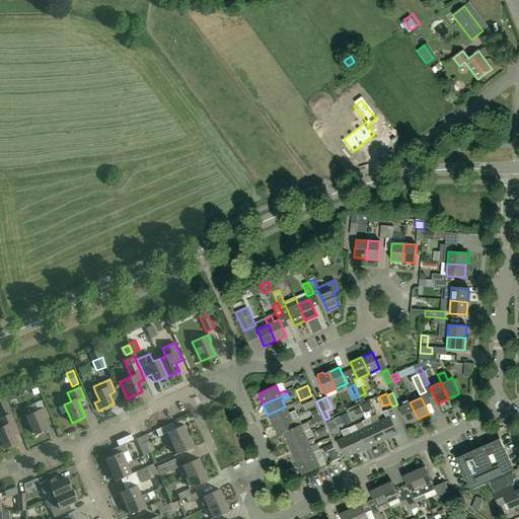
[(33,410),(34,413),(26,416),(35,435),(47,429),(42,417),(47,414),(42,400),(35,403),(38,408),(33,410)]
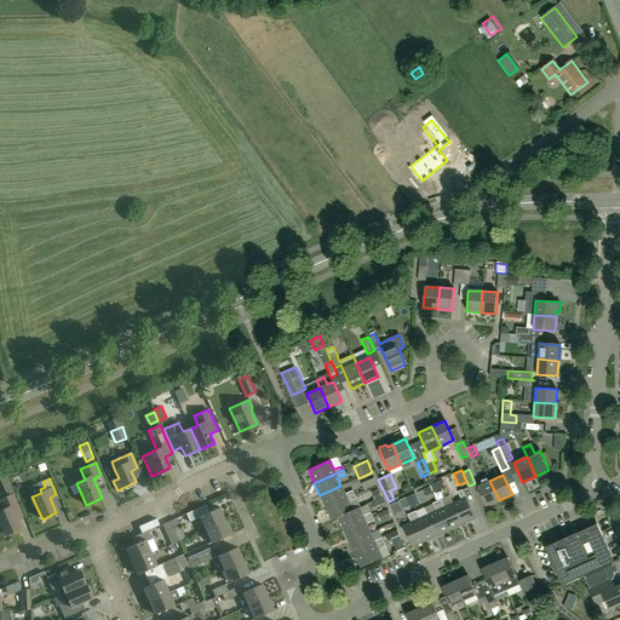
[(373,478),(357,486),(360,493),(377,486),(373,478)]
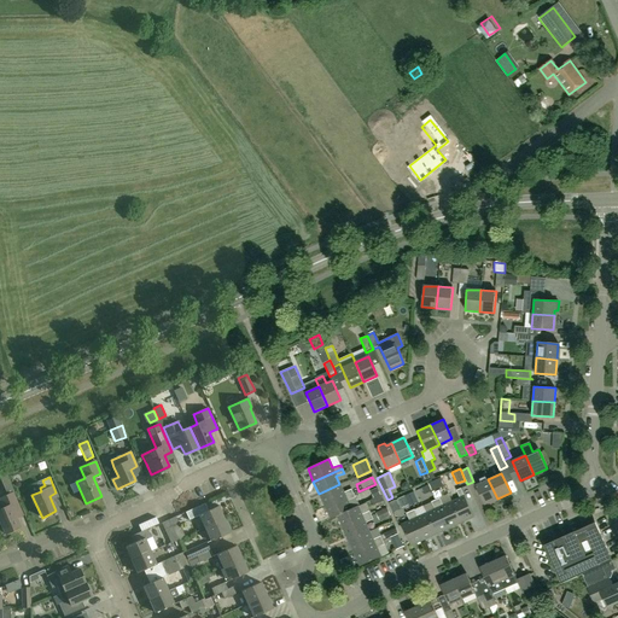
[(443,484),(441,477),(433,481),(436,488),(443,484)]
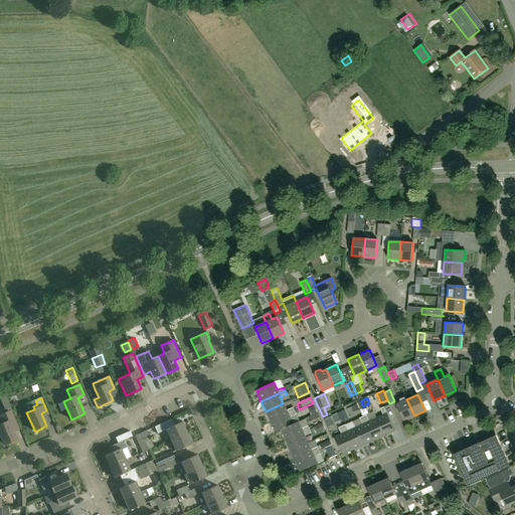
[(414,415),(406,399),(396,404),(403,420),(414,415)]
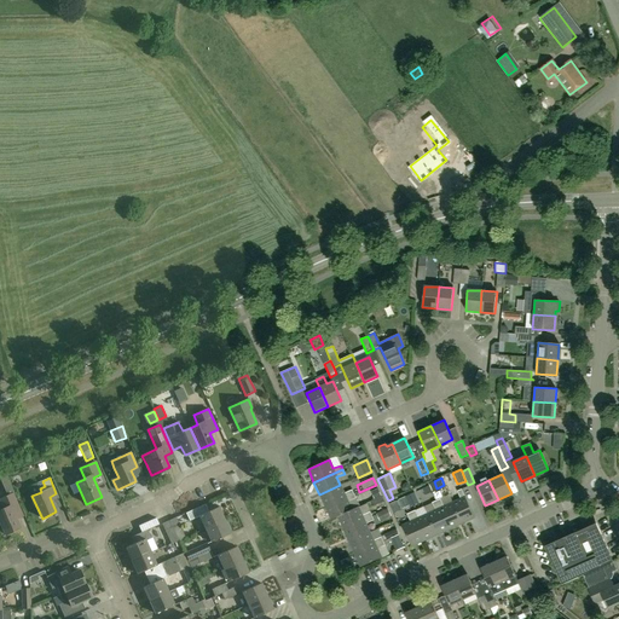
[(340,485),(319,495),(325,507),(353,495),(352,490),(343,493),(340,485)]
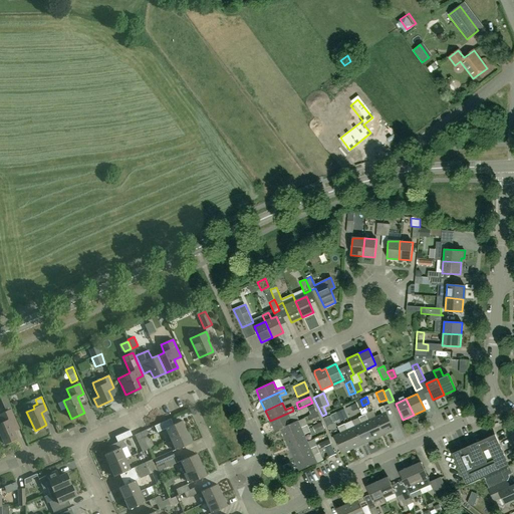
[(349,407),(352,414),(359,411),(356,404),(349,407)]
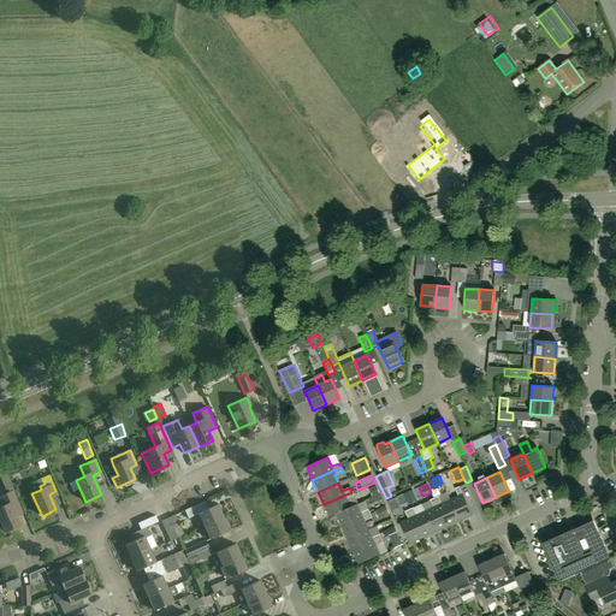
[(373,497),(379,495),(375,486),(369,490),(373,497)]
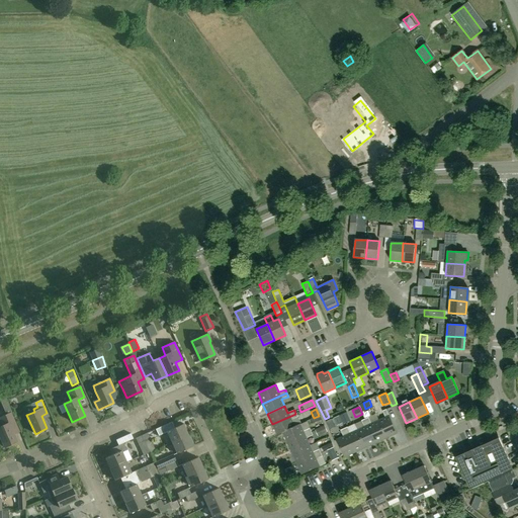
[(378,421),(386,438),(397,433),(386,410),(382,411),(385,417),(378,421)]
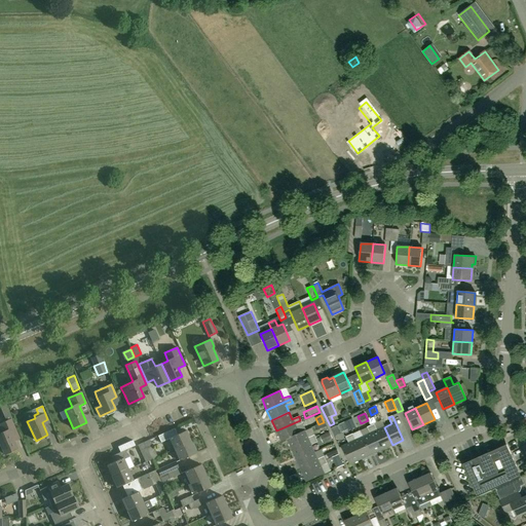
[(344,422),(347,429),(355,426),(352,418),(344,422)]
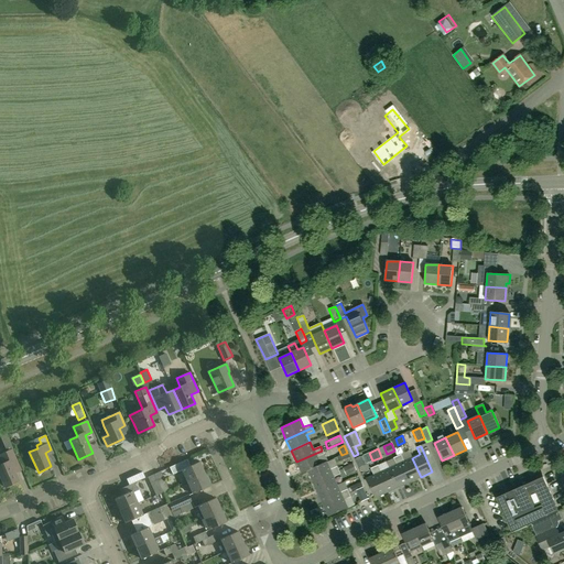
[(12,449),(0,454),(0,456),(3,464),(0,465),(0,476),(4,487),(19,480),(12,467),(19,464),(12,449)]
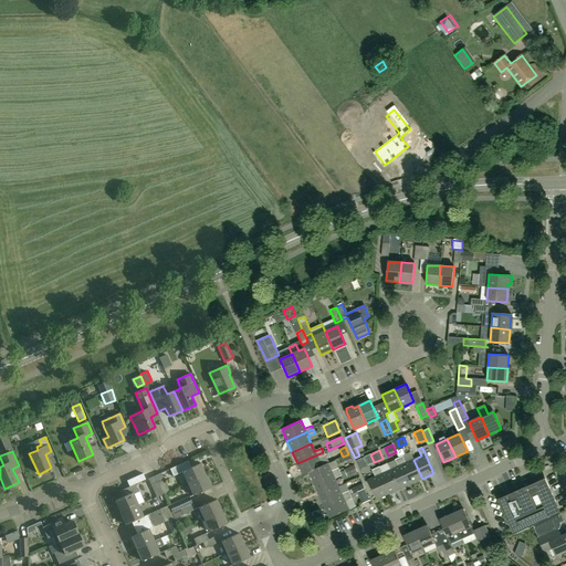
[(323,452),(297,463),(303,475),(308,473),(321,467),(317,459),(325,456),(323,452)]
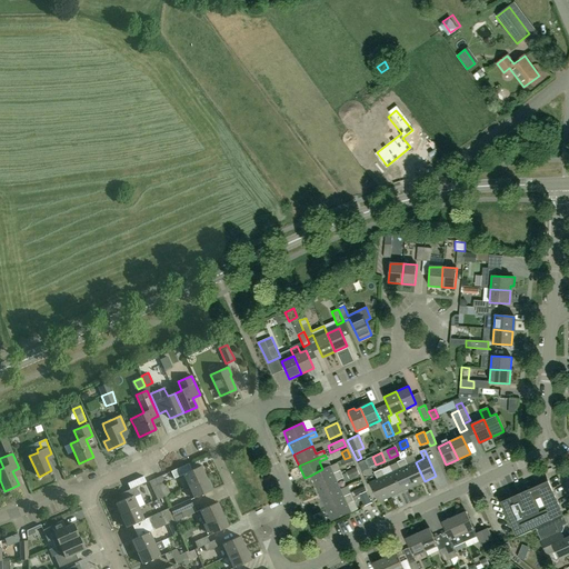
[(345,459),(341,461),(343,466),(353,461),(350,457),(345,459)]
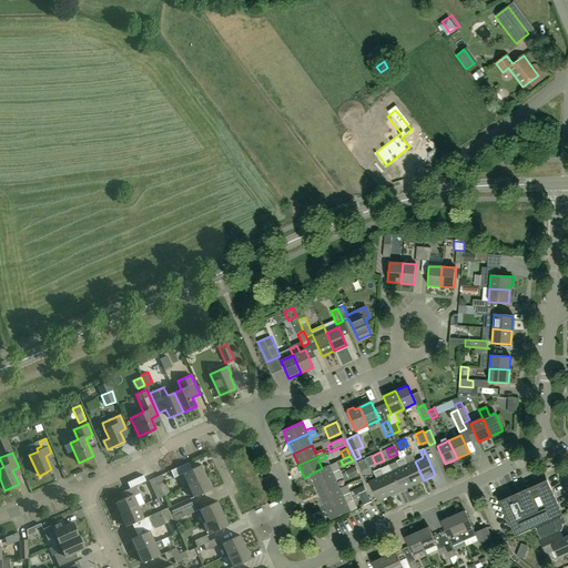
[(375,464),(372,456),(366,459),(369,467),(375,464)]
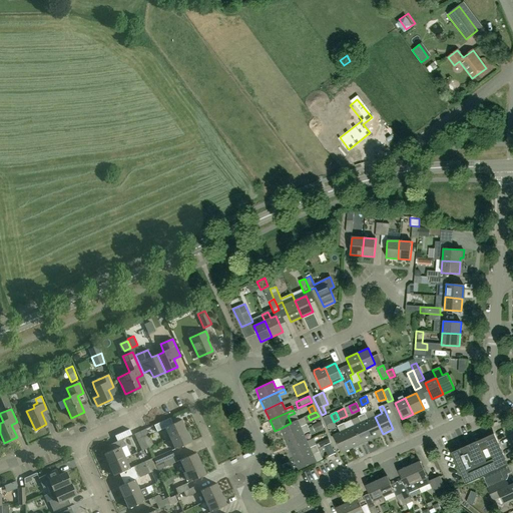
[(365,413),(361,415),(372,439),(383,434),(375,417),(368,420),(365,413)]
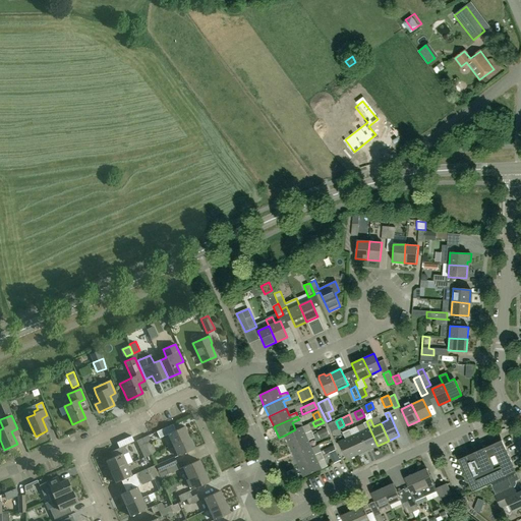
[(378,446),(366,421),(363,423),(366,429),(359,432),(367,451),(378,446)]
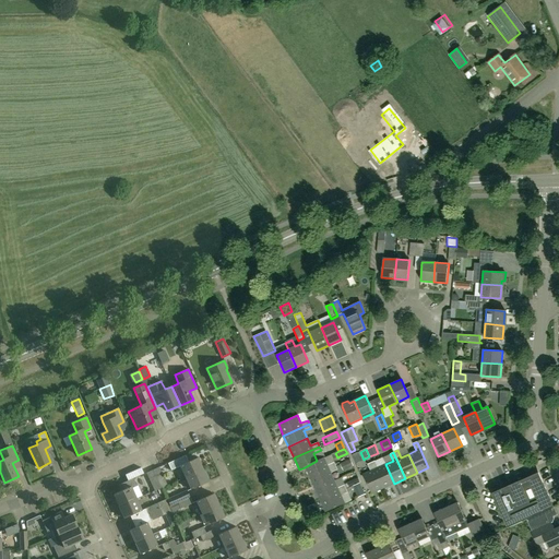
[(186,477),(203,470),(198,458),(188,462),(186,455),(168,463),(171,471),(180,466),(186,477)]
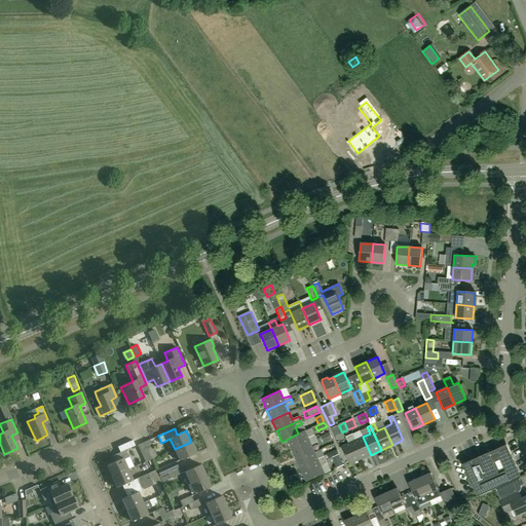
[(298,434),(287,440),(292,450),(316,439),(314,435),(308,438),(304,430),(298,434)]
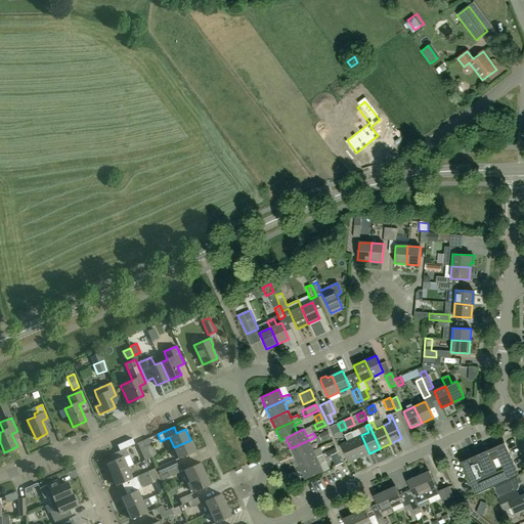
[(328,431),(318,435),(321,441),(331,437),(328,431)]
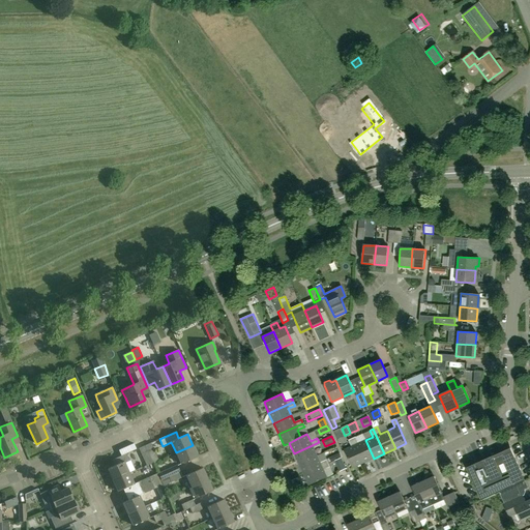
[(356,437),(352,439),(363,463),(374,459),(365,440),(359,443),(356,437)]
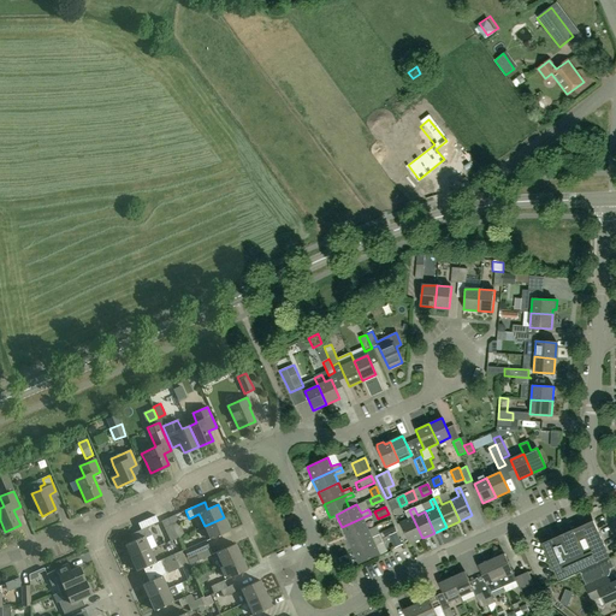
[(406,511),(409,519),(400,523),(409,544),(422,538),(409,510),(406,511)]
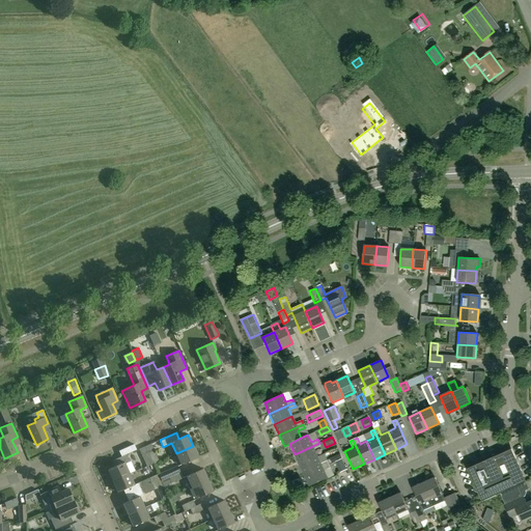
[(320,446),(319,443),(295,454),(299,465),(317,456),(314,449),(320,446)]
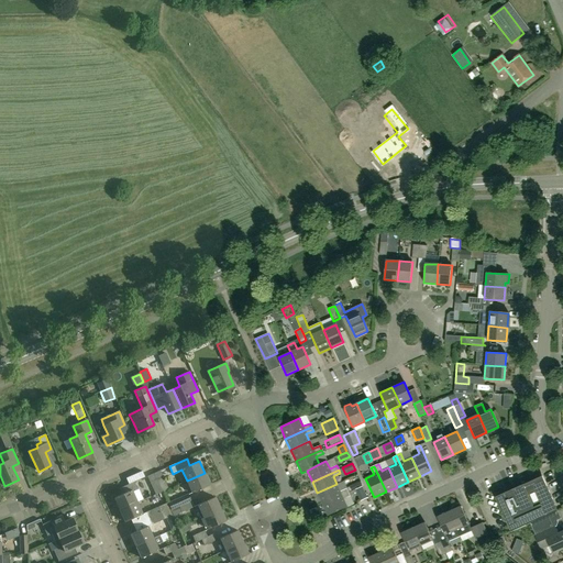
[(161,471),(154,474),(163,493),(169,489),(161,471)]
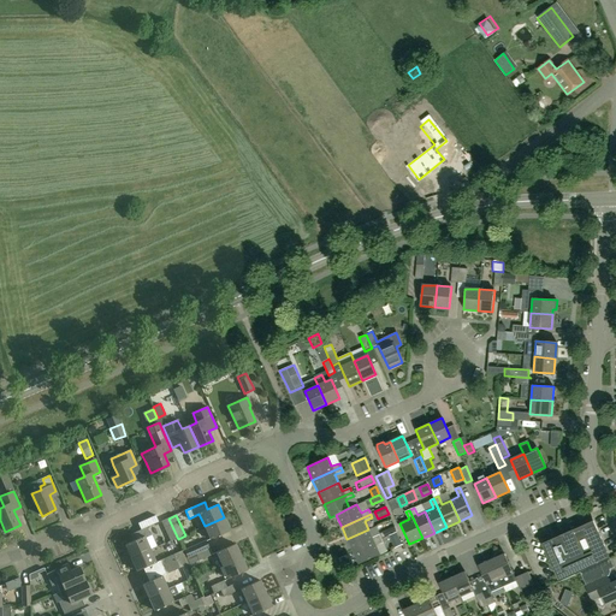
[(224,517),(205,526),(211,539),(230,531),(224,517)]
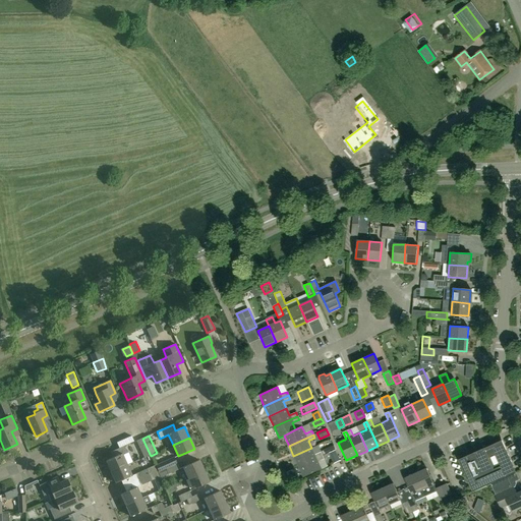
[(151,456),(142,439),(136,441),(145,458),(151,456)]
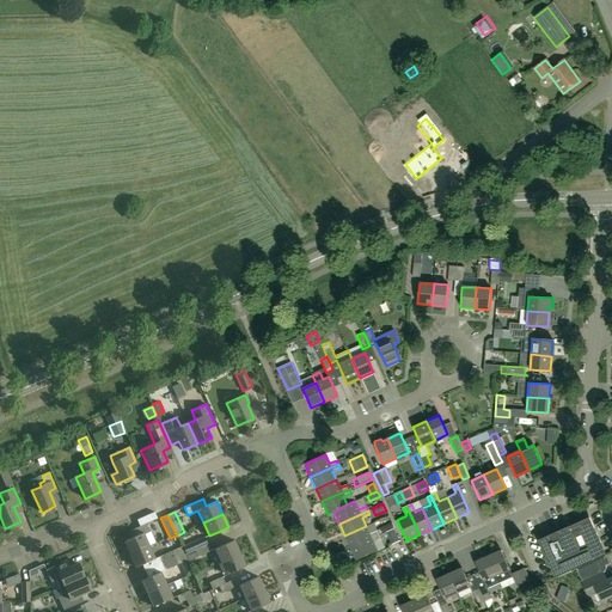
[(575,568),(606,555),(594,528),(593,530),(592,528),(593,527),(593,526),(589,519),(588,519),(583,520),(582,521),(582,522),(581,521),(560,531),(561,534),(555,539),(552,538),(549,539),(549,537),(548,537),(539,540),(539,542),(543,550),(543,551),(555,577),(575,568)]
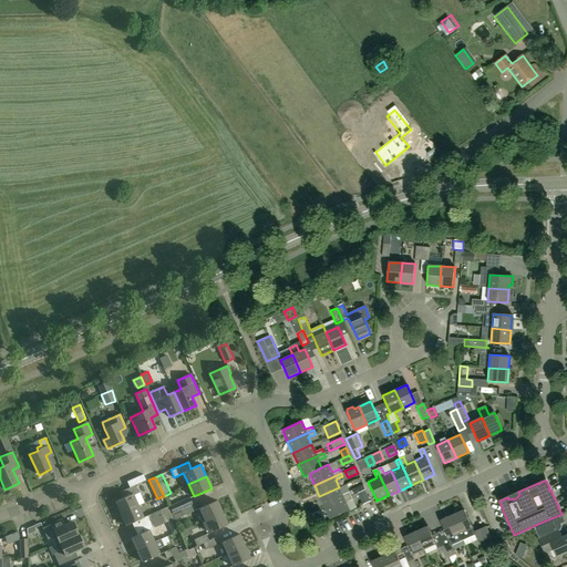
[(121,494),(123,498),(115,502),(121,514),(138,506),(134,495),(138,493),(135,485),(124,491),(124,493),(121,494)]
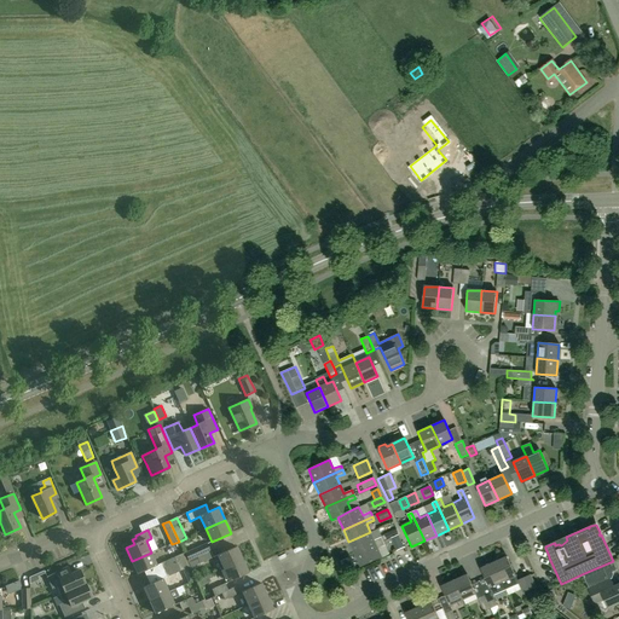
[(370,532),(348,542),(354,554),(383,542),(381,537),(374,541),(370,532)]
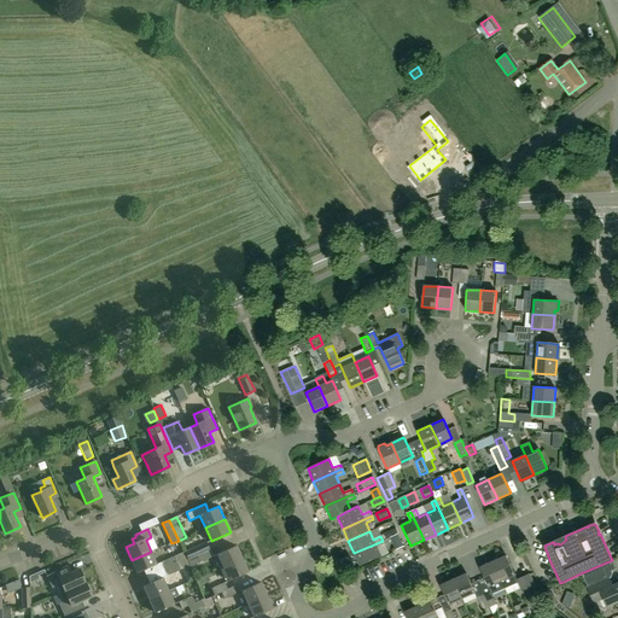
[(397,534),(390,537),(396,551),(403,547),(397,534)]
